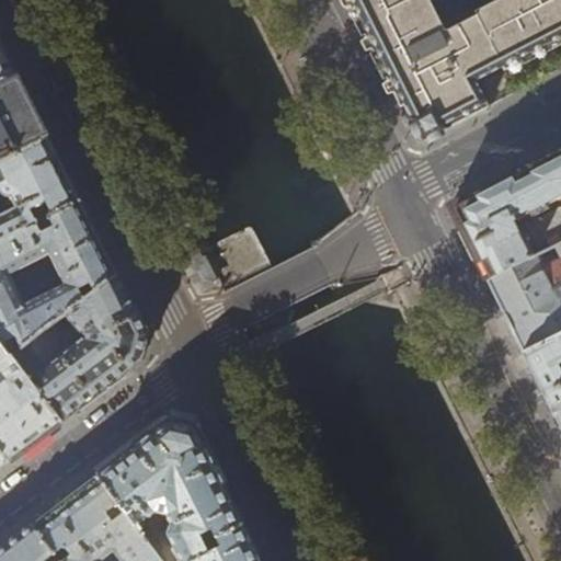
[(345,0),(393,95),(400,109),(405,105),(423,141),(489,107),(476,81),(488,76),(503,68),(505,71),(560,42),(560,0),(499,0),(476,12),(478,15),(460,24),(450,30),(444,27),(430,0),(345,0)]
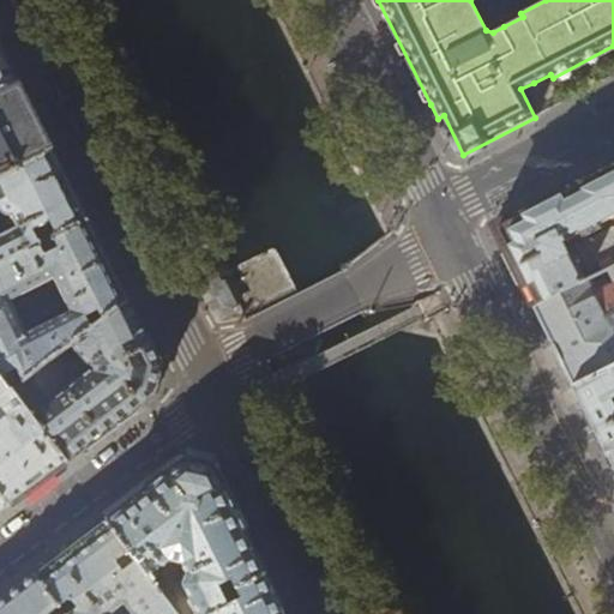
[(0,47),(0,90),(17,82),(0,47)]
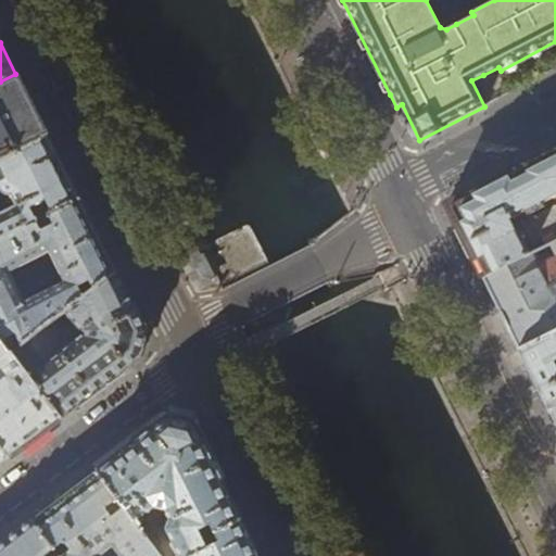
[(42,128),(15,74),(0,81),(0,160),(47,137),(42,128)]
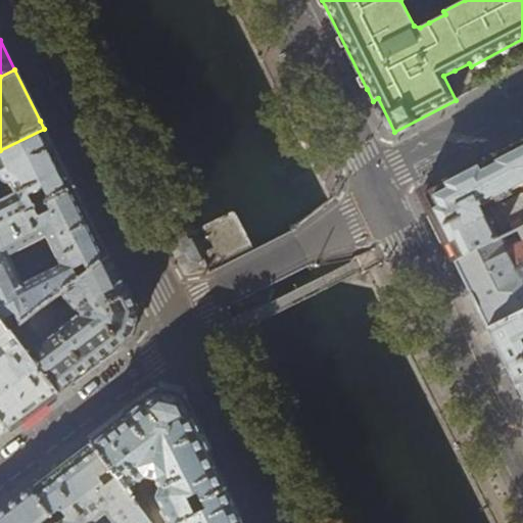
[(48,302),(60,293),(108,256),(96,231),(57,155),(44,129),(0,150),(0,179),(2,183),(3,183),(6,184),(7,184),(8,184),(13,193),(0,199),(0,320),(9,332),(48,302)]
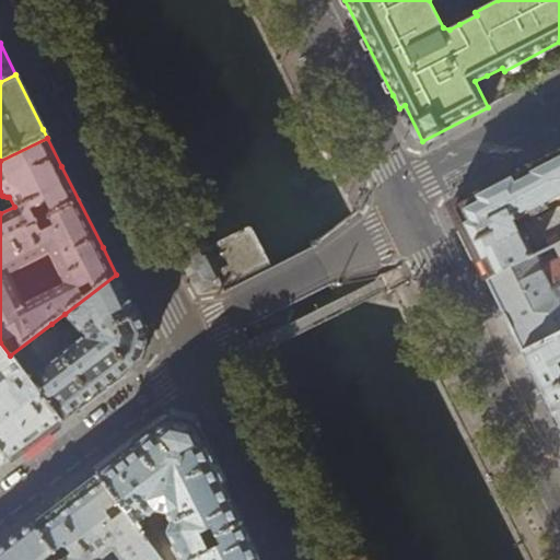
[(559,149),(516,172),(450,207),(471,253),(486,280),(559,243),(559,149)]
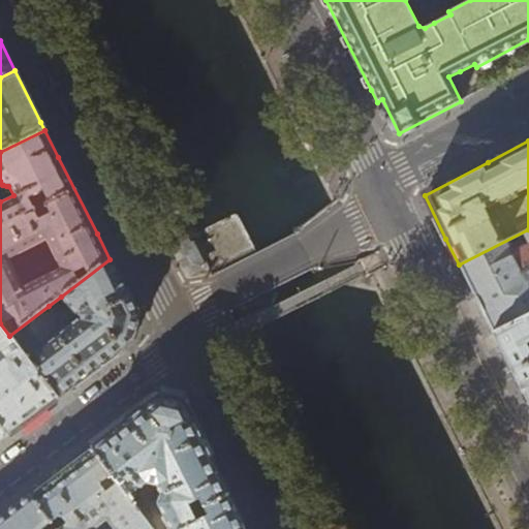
[(528,229),(459,265),(485,316),(492,331),(528,312),(528,229)]
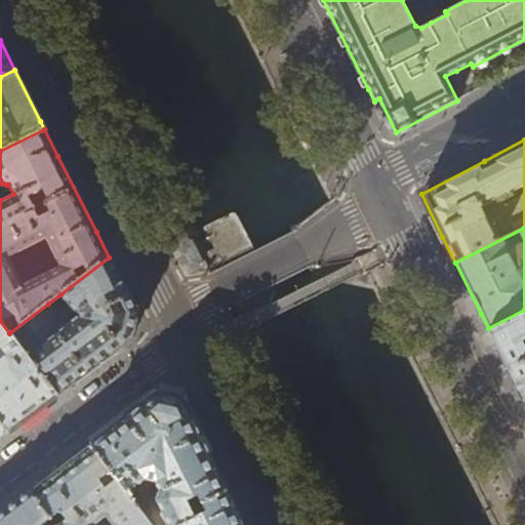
[(173,245),(188,272),(202,265),(188,238),(173,245)]
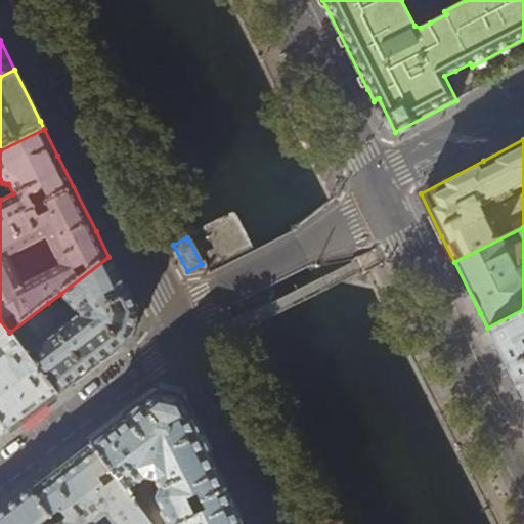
[(115,269),(108,257),(60,294),(77,316),(66,324),(48,303),(9,333),(56,394),(66,387),(74,381),(131,337),(134,322),(136,312),(115,269)]
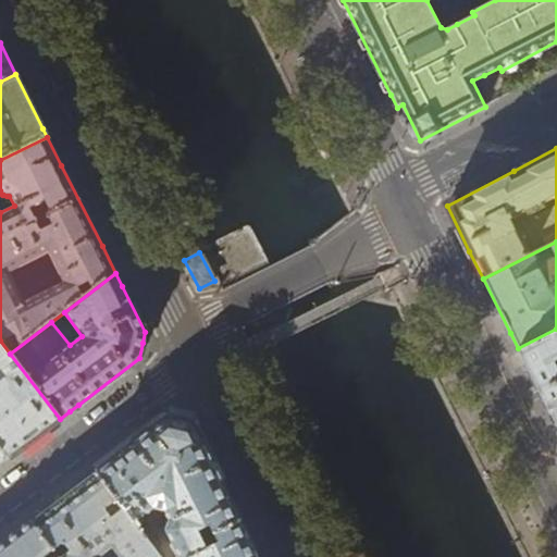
[(556,329),(518,348),(524,360),(556,425),(556,329)]
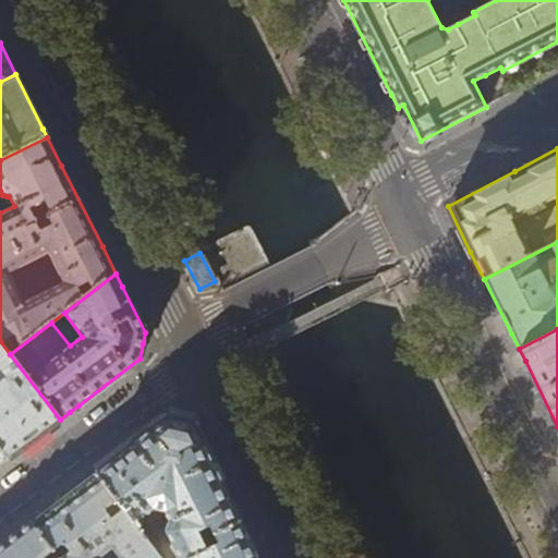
[(0,449),(8,460),(53,424),(60,420),(10,354),(0,341),(0,449)]
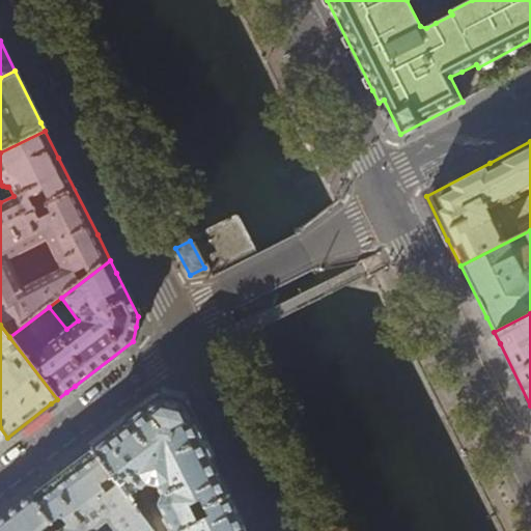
[(246,530),(207,453),(184,406),(171,403),(158,399),(90,451),(130,501),(147,486),(158,487),(163,498),(161,498),(158,506),(170,530),(246,530)]
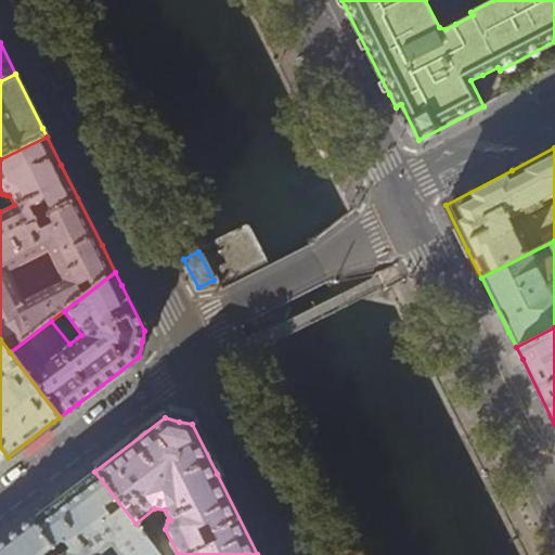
[(60,498),(31,520),(57,554),(159,554),(136,524),(94,472),(60,498)]
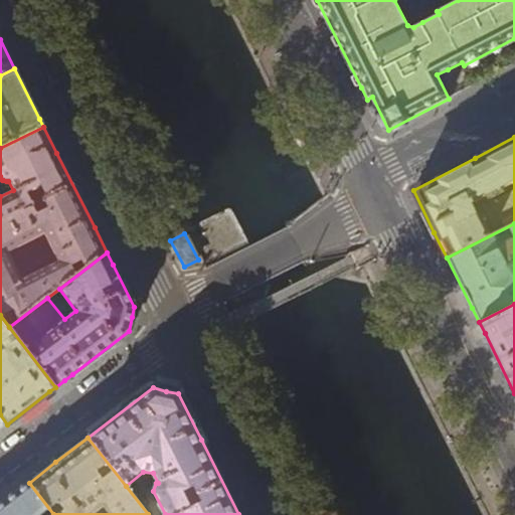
[(0,504),(0,514),(53,514),(29,483),(20,489),(0,504)]
